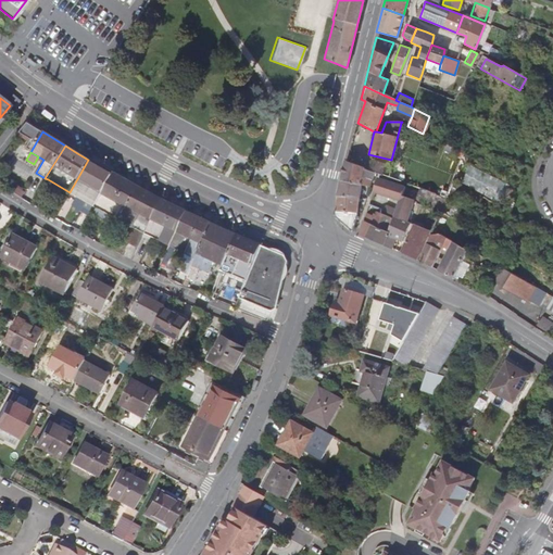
[(101,166),(88,160),(70,192),(92,206),(93,205),(112,173),(101,166)]
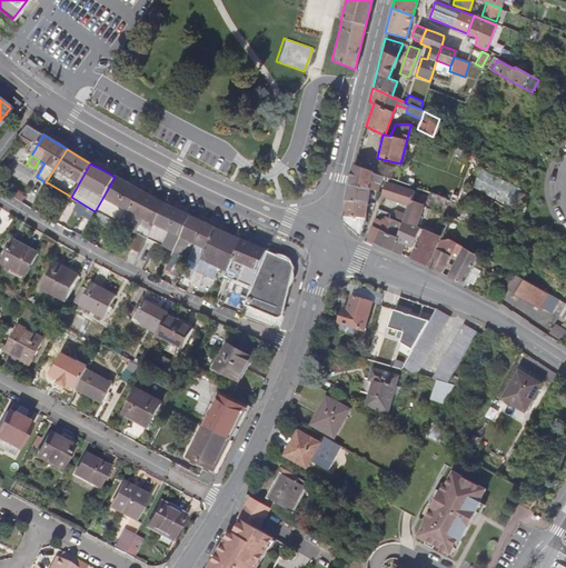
[(380,163),(376,173),(383,177),(391,180),(395,169),(380,163)]
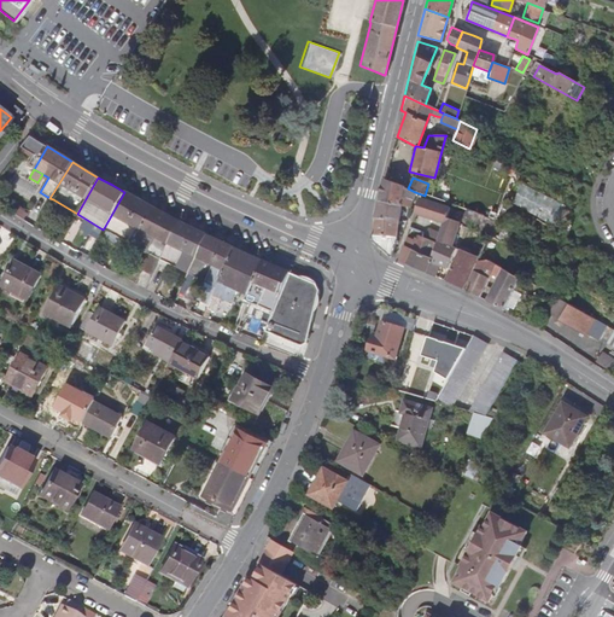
[(403,186),(382,179),(378,201),(401,205),(409,207),(415,192),(408,188),(403,187),(403,186)]
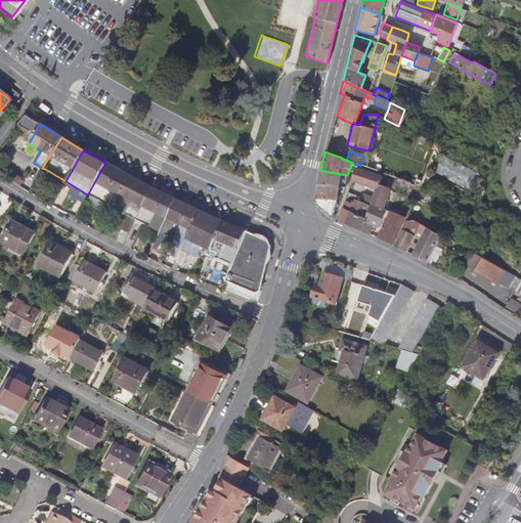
[(470,187),(477,170),(440,155),(433,172),(470,187)]
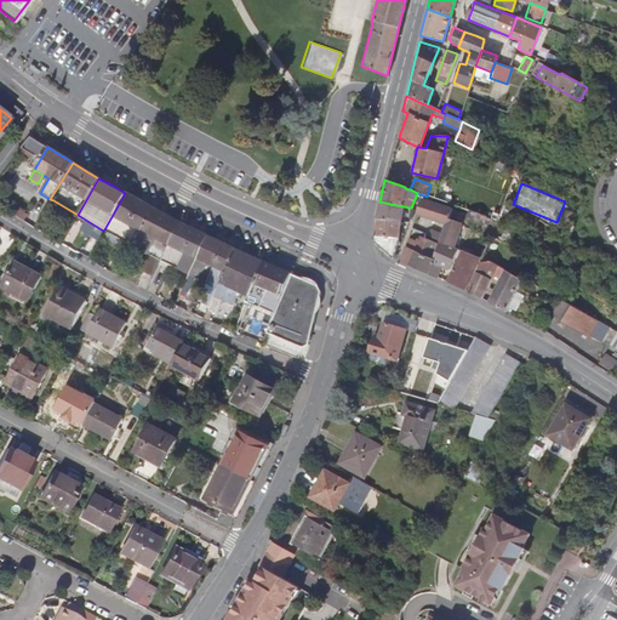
[(133,198),(125,193),(104,229),(132,244),(143,222),(152,208),(133,198)]
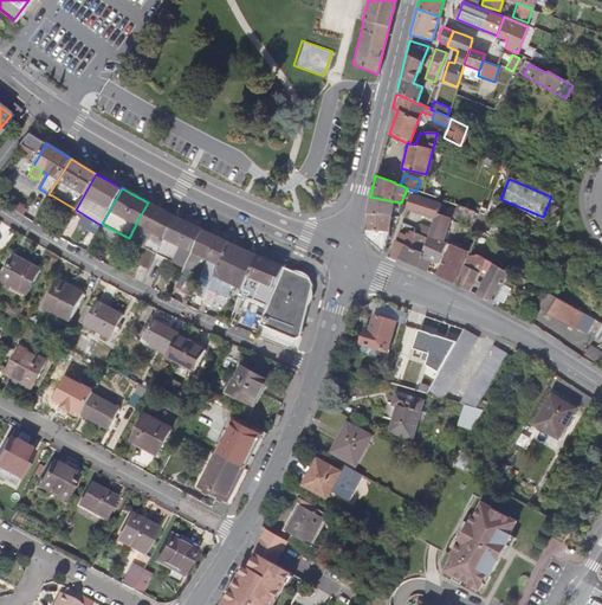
[(428,235),(442,242),(448,221),(435,217),(439,203),(424,198),(409,194),(406,208),(433,218),(429,227),(418,224),(416,230),(428,235)]
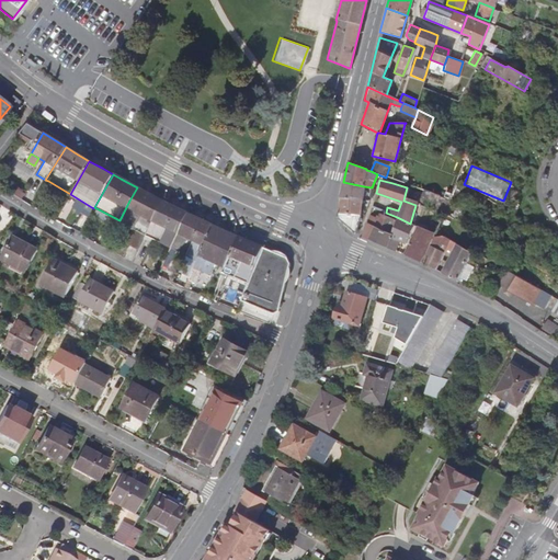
[(364,186),(343,182),(339,197),(362,198),(363,198),(364,186)]
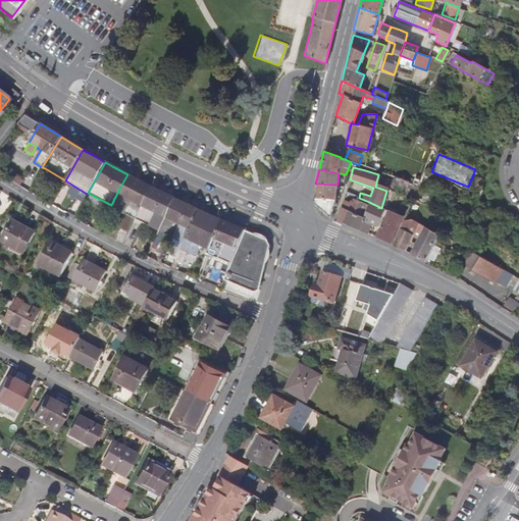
[(135,178),(127,174),(120,187),(111,205),(110,207),(122,213),(131,216),(134,218),(151,187),(135,178)]
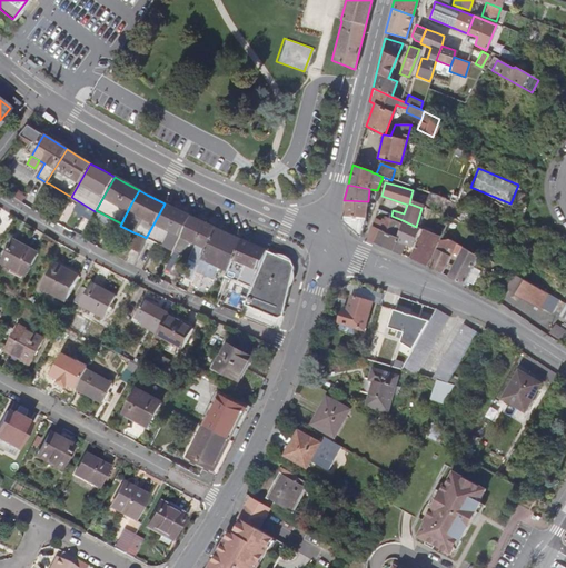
[(17,191),(13,197),(17,199),(20,201),(25,196),(17,191)]
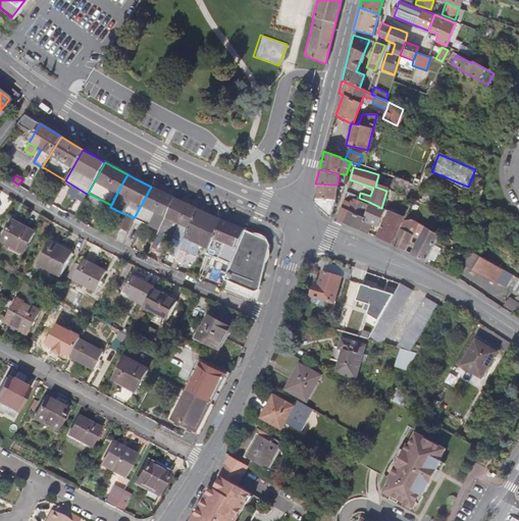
[(404,191),(407,181),(394,177),(391,187),(404,191)]
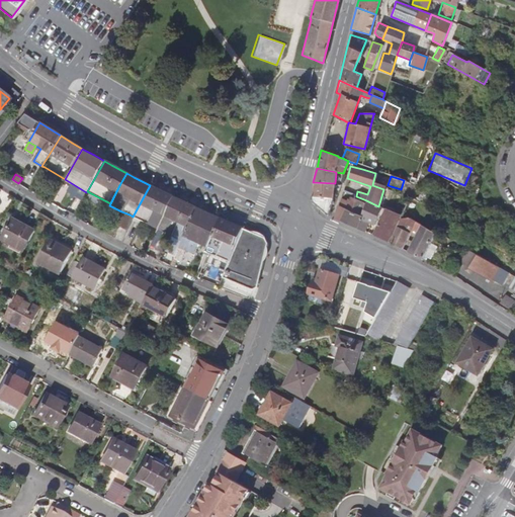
[(312,202),(328,216),(332,198),(334,183),(313,182),(311,196),(312,196),(312,202)]
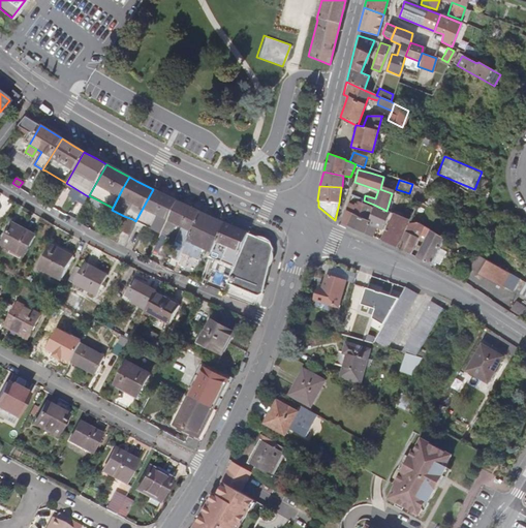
[(160,193),(153,189),(135,221),(160,233),(176,200),(160,193)]
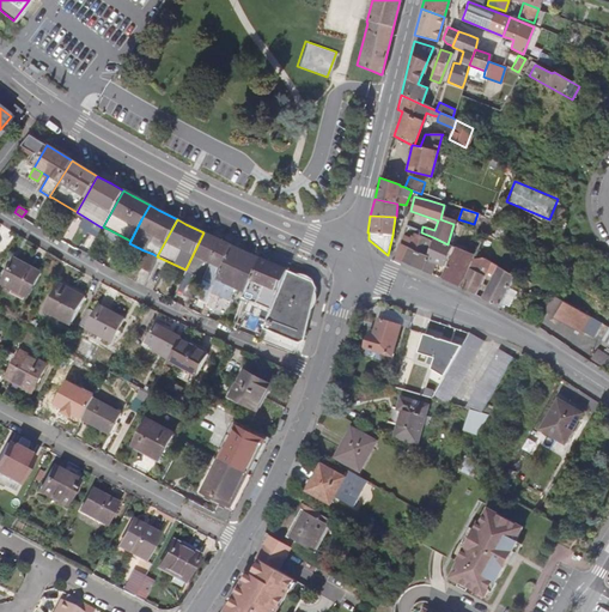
[(207,234),(203,232),(186,270),(195,274),(194,276),(201,279),(194,296),(205,302),(209,290),(231,246),(207,234)]
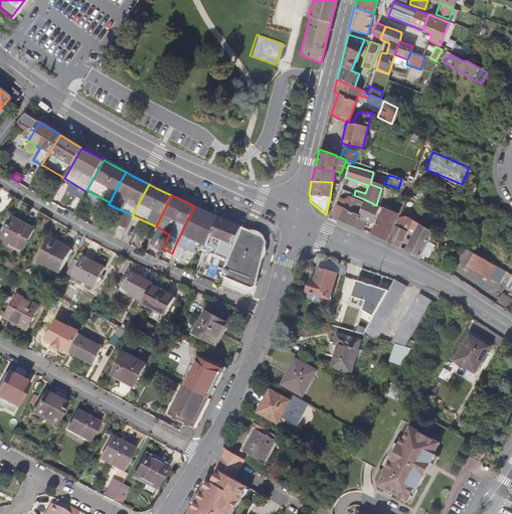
[(338,196),(335,203),(343,207),(356,213),(360,201),(346,195),(345,199),(338,196)]
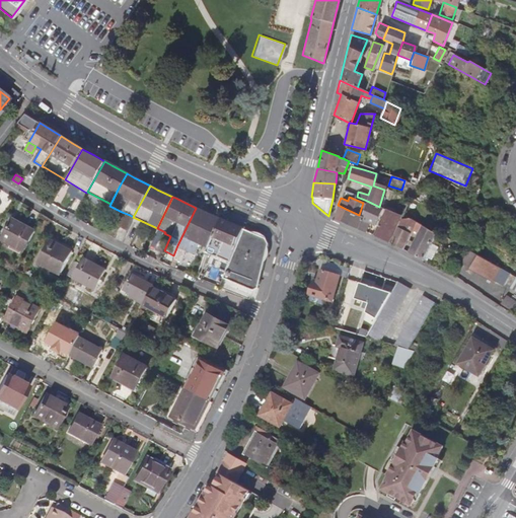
[(414,216),(420,202),(412,197),(411,198),(403,211),(408,213),(414,216)]
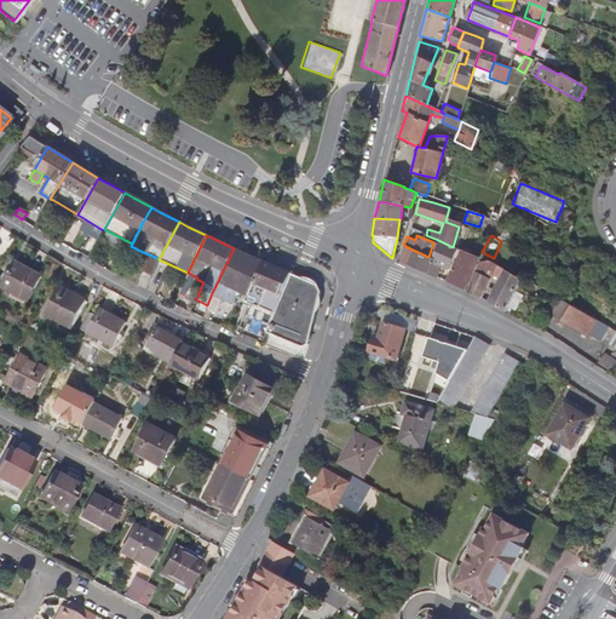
[(413,250),(407,264),(435,278),(439,265),(445,269),(448,267),(455,248),(453,247),(438,240),(431,258),(429,257),(413,250)]
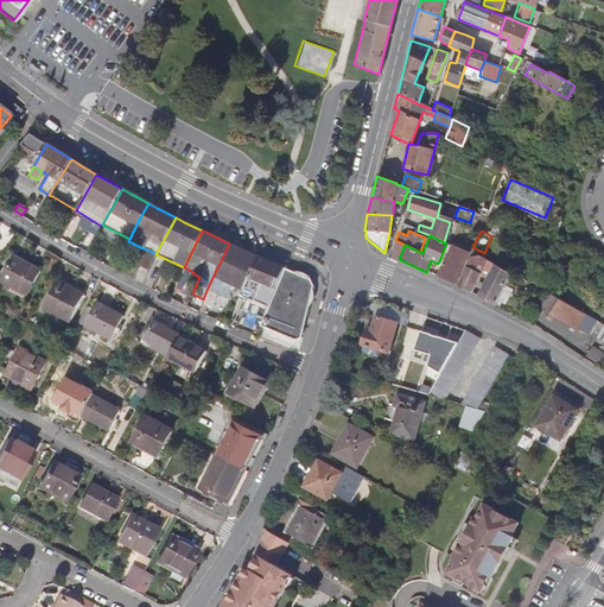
[(102,253),(116,261),(125,247),(110,240),(102,253)]
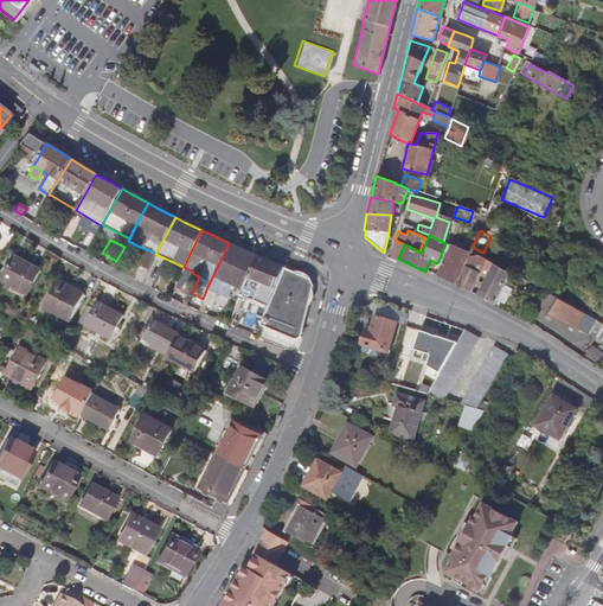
[(392,244),(389,255),(398,259),(404,244),(395,240),(392,244)]
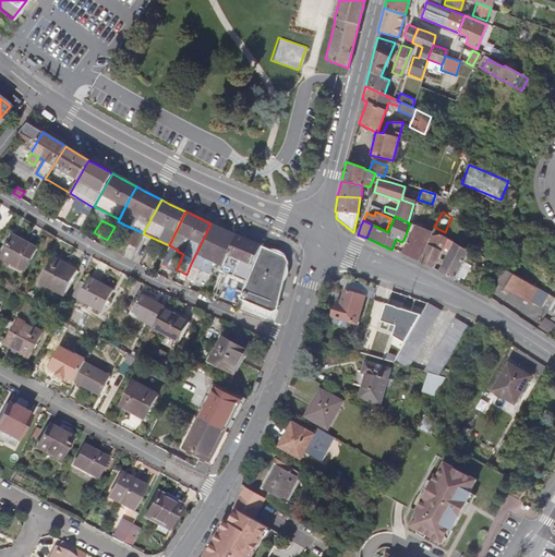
[(229,231),(210,223),(191,264),(207,270),(212,262),(221,265),(227,254),(236,234),(229,231)]
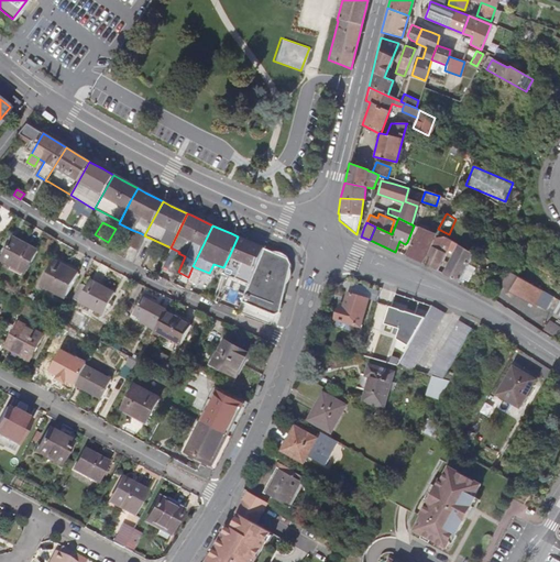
[(405,255),(421,262),(434,232),(428,230),(418,227),(405,255)]
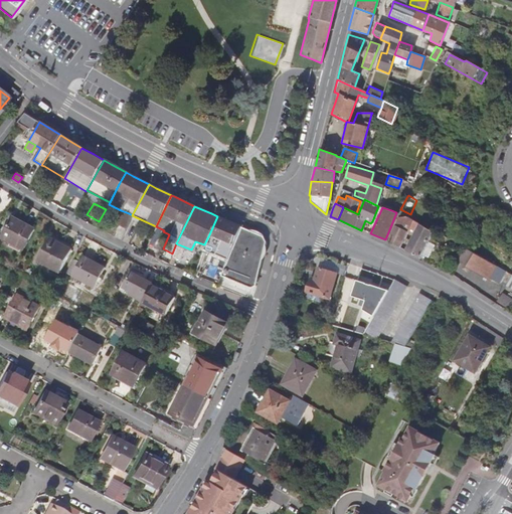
[(116,224),(125,228),(132,215),(129,213),(121,210),(117,217),(119,217),(116,224)]
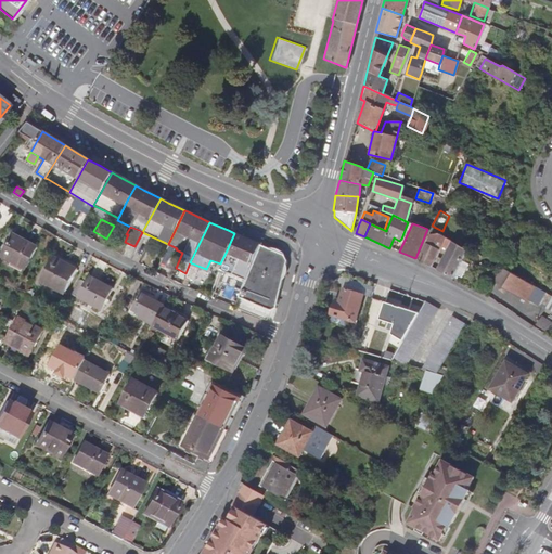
[(226,253),(220,263),(218,269),(244,280),(252,263),(259,244),(234,233),(226,253)]
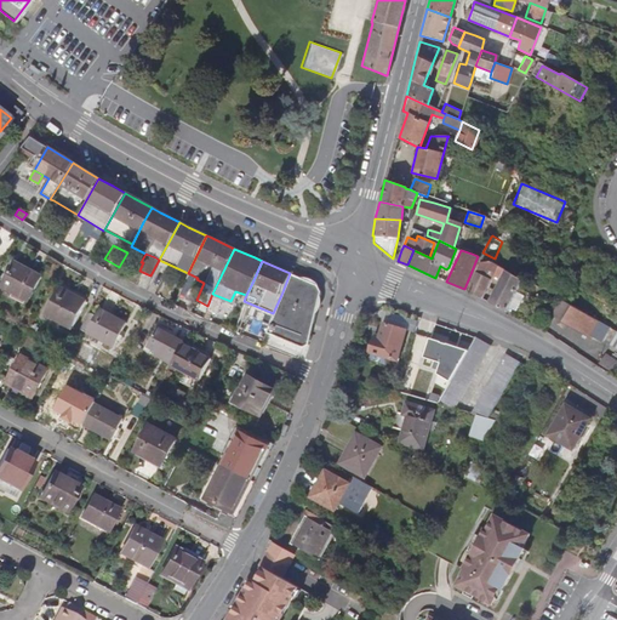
[(467,290),(481,299),(496,265),(489,261),(479,262),(467,290)]
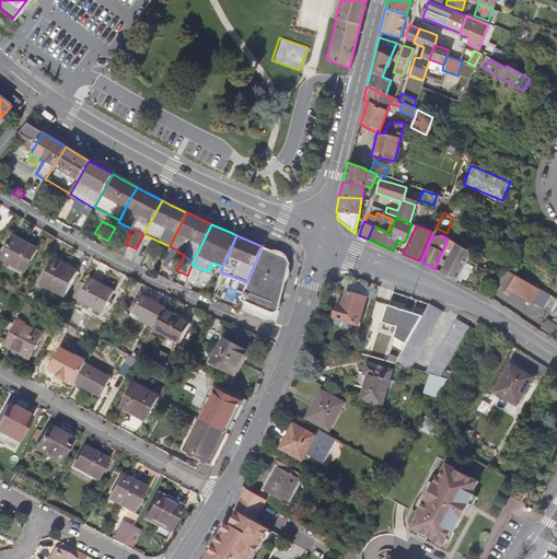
[(12,236),(0,258),(23,271),(35,248),(12,236)]
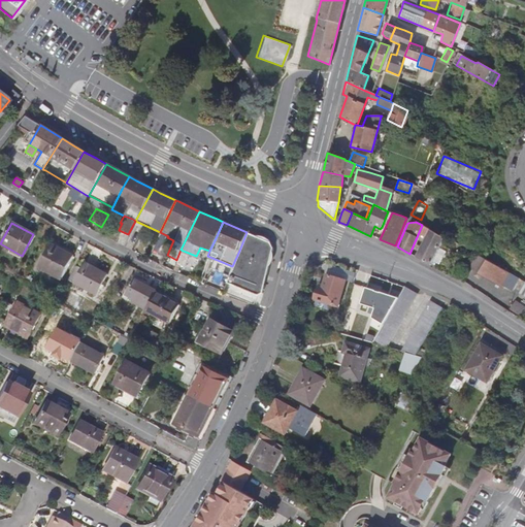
[(429,264),(437,248),(443,237),(428,229),(415,256),(429,264)]
